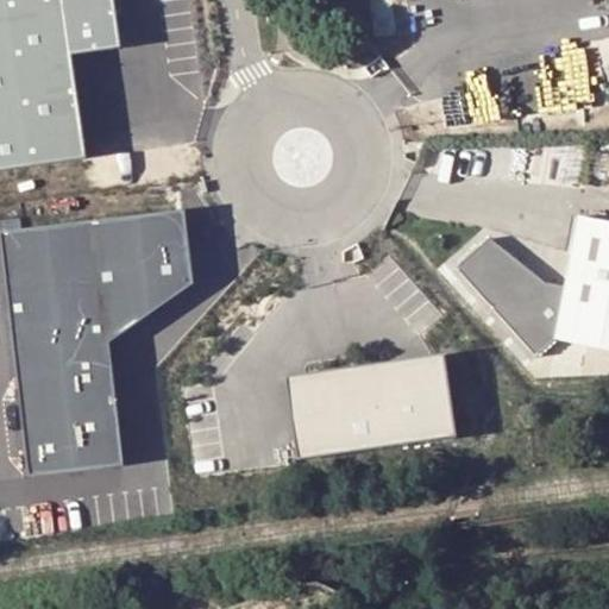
[(111,0),(0,0),(0,171),(85,159),(69,56),(119,49),(113,8),(111,0)]
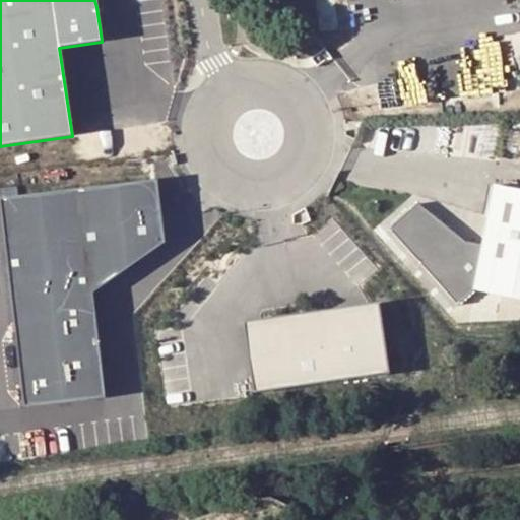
[(501,37),(375,55),(379,81),(383,109),(509,90),(501,37)]
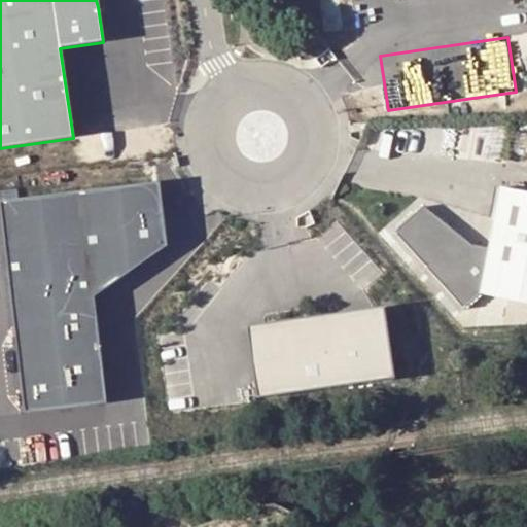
[(159,190),(1,208),(24,417),(106,405),(92,299),(167,252),(159,190)]
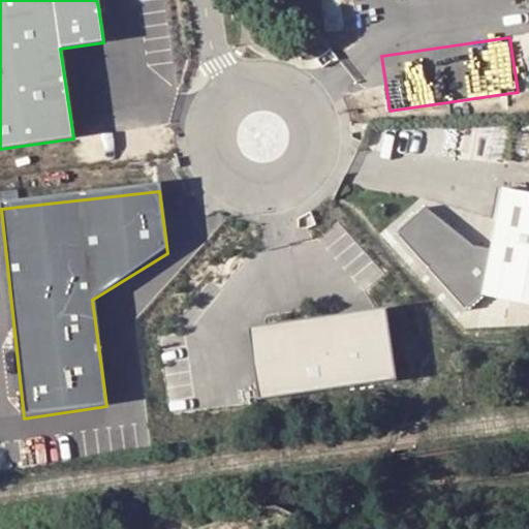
[(428,206),(399,231),(468,310),(485,296),(528,304),(528,197),(504,193),(499,219),(492,254),(474,253),(428,206)]
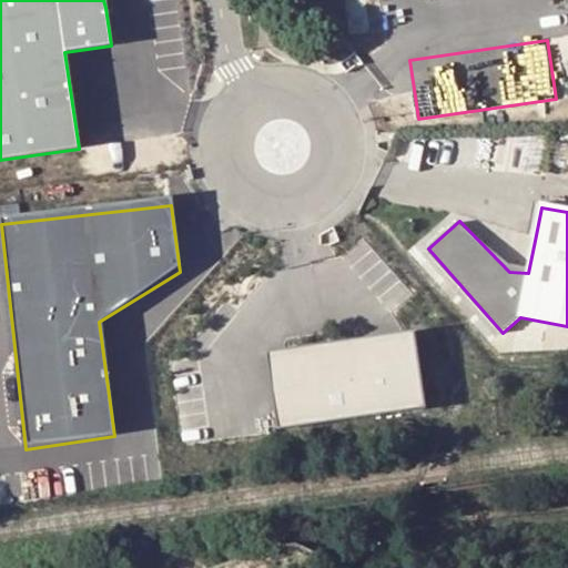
[(416,332),(285,350),(296,427),(427,408),(416,332)]
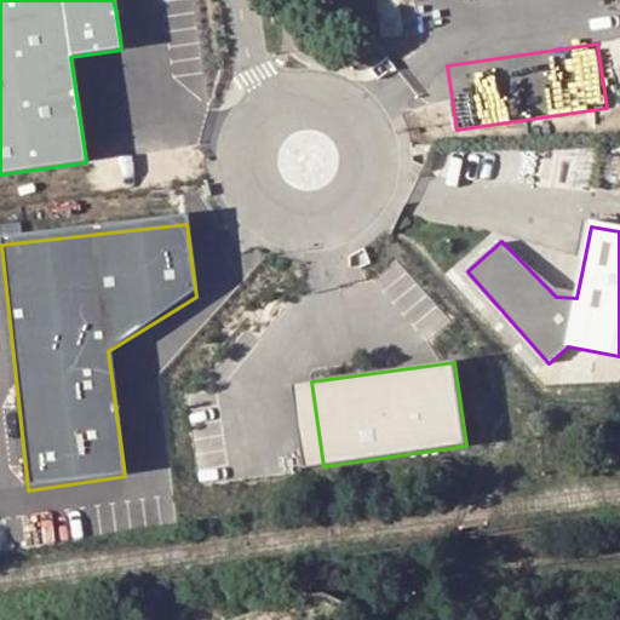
[(323,466),(311,382),(292,385),(304,469),(323,466)]
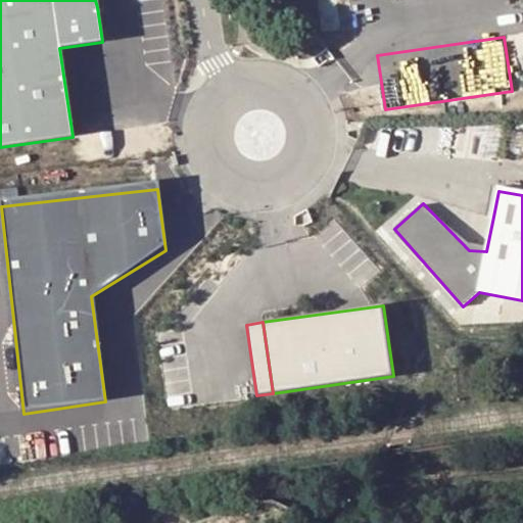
[(14,414),(0,414),(0,431),(14,432),(14,414)]
